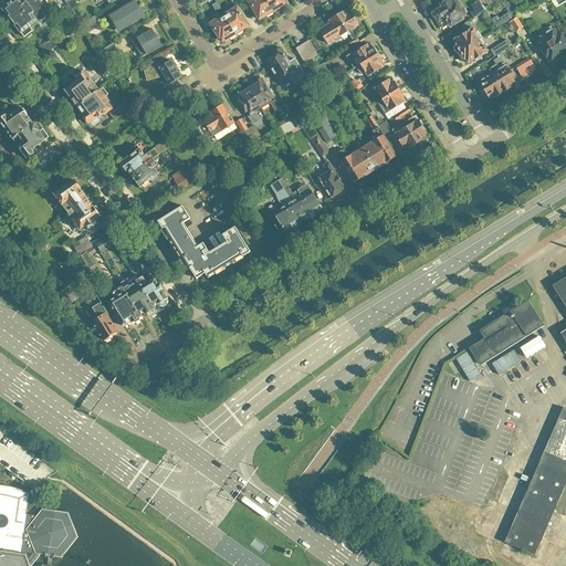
[(12,22),(31,7),(35,3),(35,2),(33,0),(7,0),(10,3),(2,9),(9,18),(9,17),(12,22)]
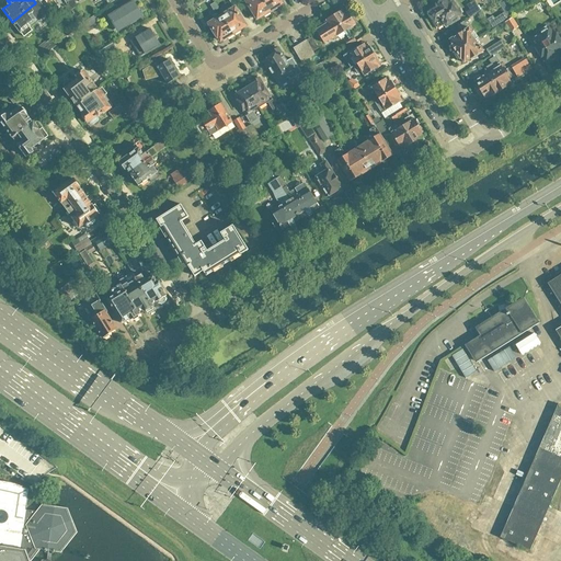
[(30,27),(44,16),(49,13),(38,0),(37,0),(35,2),(35,3),(31,7),(12,22),(15,26),(21,34),(21,33),(24,37),(33,31),(30,27)]
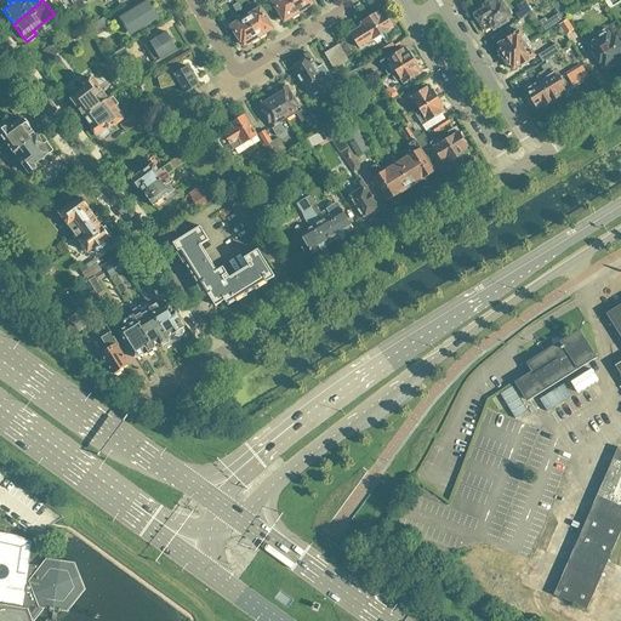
[(134,22),(138,30),(158,18),(147,0),(119,17),(125,27),(134,22)]
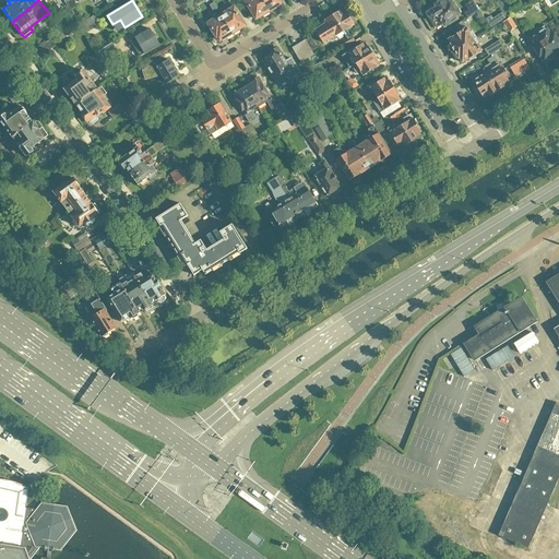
[(262,15),(269,12),(261,0),(245,0),(245,1),(256,19),(262,14),(262,15)]
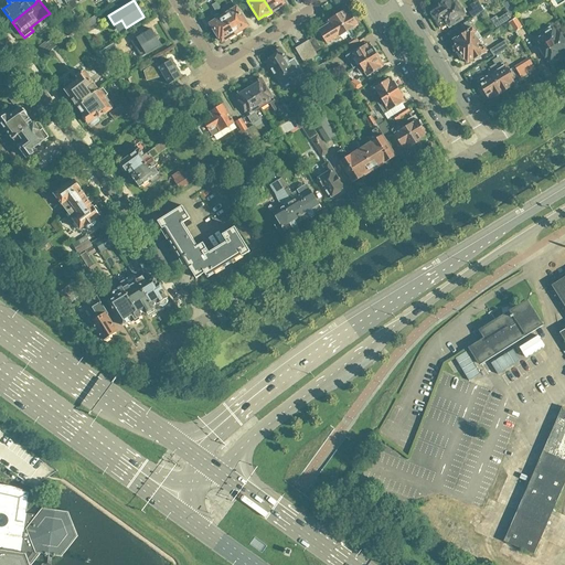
[(284,3),(281,0),(264,0),(272,12),(278,8),(277,7),(284,3)]
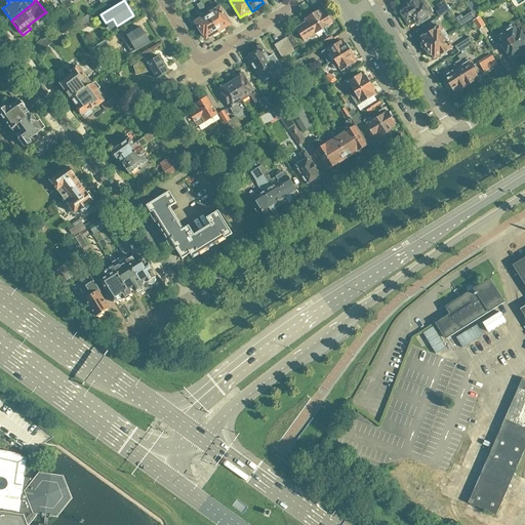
[(431,13),(423,2),(420,4),(418,1),(416,0),(409,0),(409,1),(408,4),(409,6),(401,11),(410,26),(416,23),(417,25),(429,17),(427,15),(431,13)]
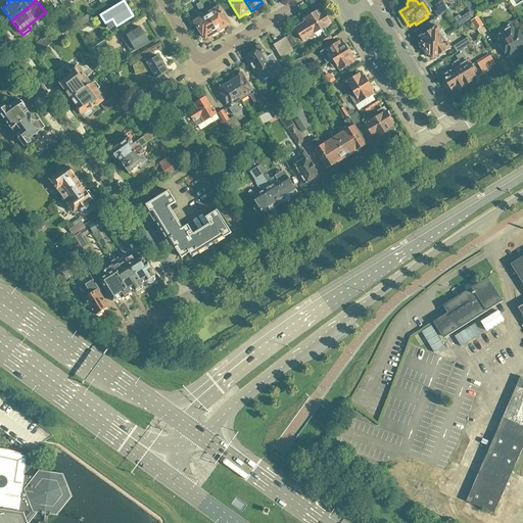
[(447,9),(442,1),(436,4),(438,9),(435,11),(437,15),(447,9)]
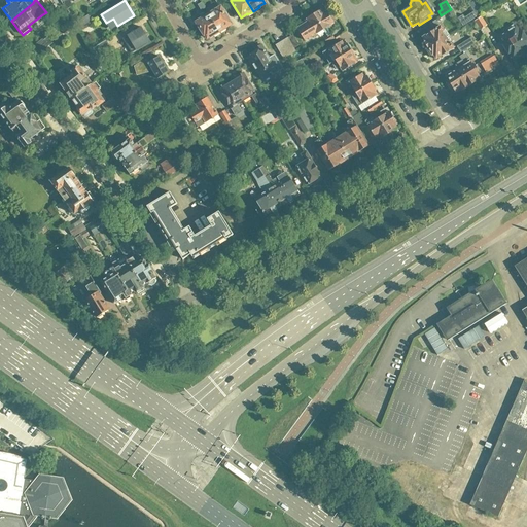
[(473,2),(469,5),(471,10),(476,16),(480,13),(473,2)]
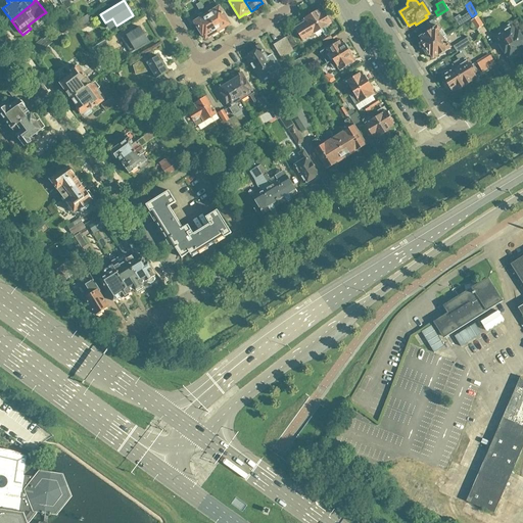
[(229,24),(219,7),(206,14),(218,32),(224,29),(223,28),(229,24)]
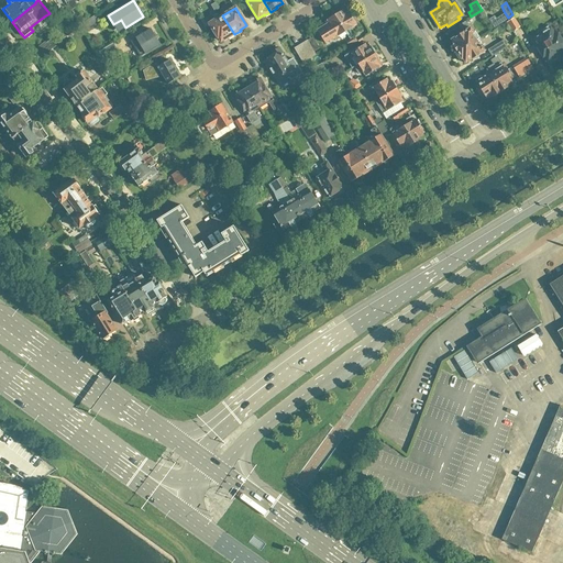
[(360,29),(346,9),(343,11),(342,10),(341,11),(340,11),(337,12),(337,14),(334,14),(345,32),(350,39),(352,43),(356,41),(354,36),(355,32),(360,29)]
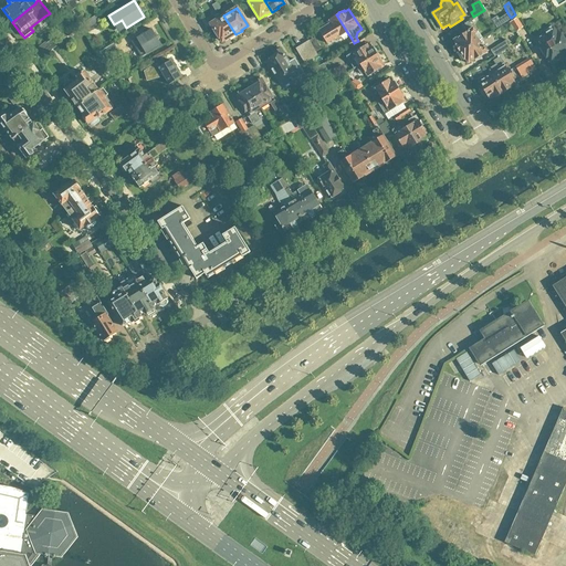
[(329,21),(325,23),(326,25),(318,30),(326,43),(335,39),(347,32),(336,14),(335,16),(334,16),(331,18),(331,19),(328,20),(329,21)]
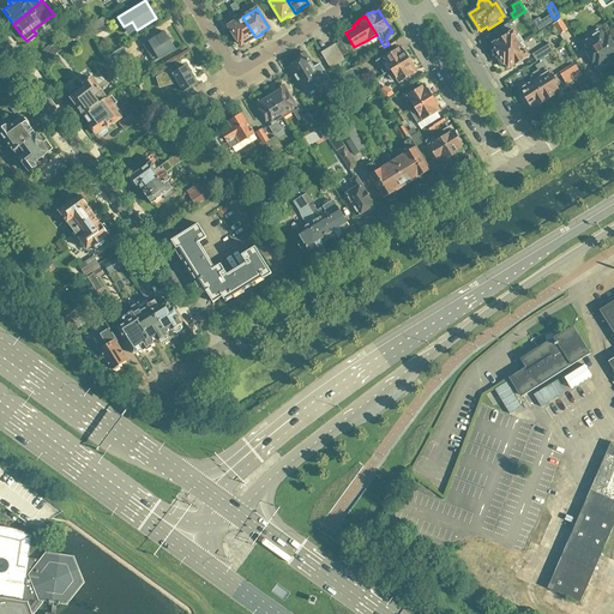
[(109,26),(102,17),(88,26),(94,36),(109,26)]
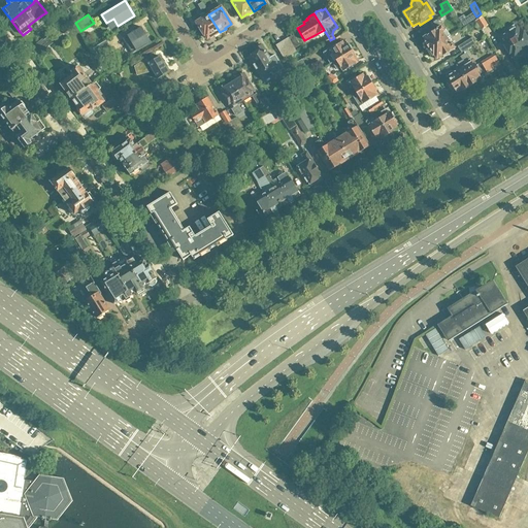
[(212,35),(213,36),(220,32),(208,14),(196,22),(204,35),(204,34),(207,38),(212,35)]
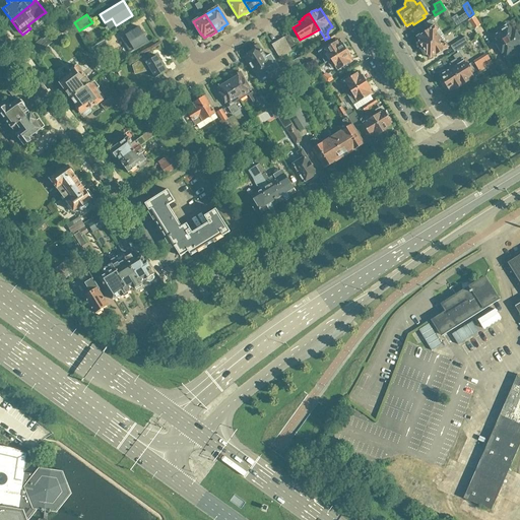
[(480,24),(475,15),(469,19),(474,28),(480,24)]
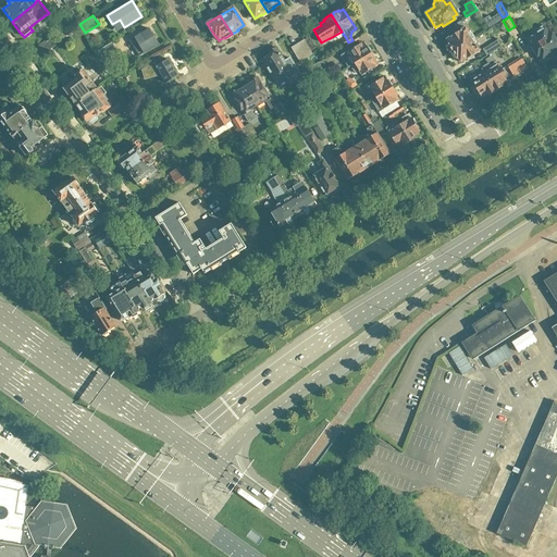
[(556,48),(556,41),(551,32),(548,34),(543,25),(536,29),(537,32),(528,38),(541,60),(544,59),(545,60),(552,56),(551,54),(554,52),(554,51),(556,48)]
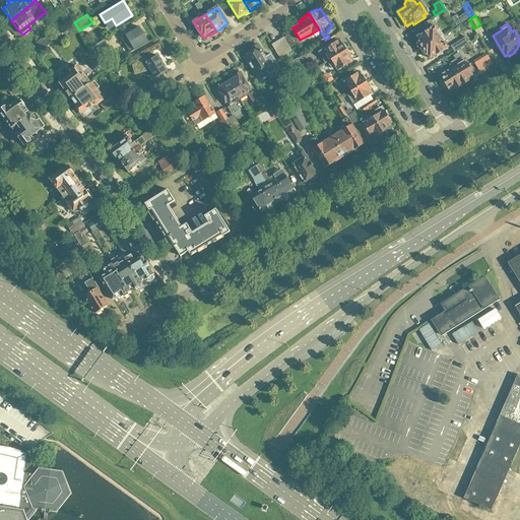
[(65,25),(59,29),(63,34),(68,29),(65,25)]
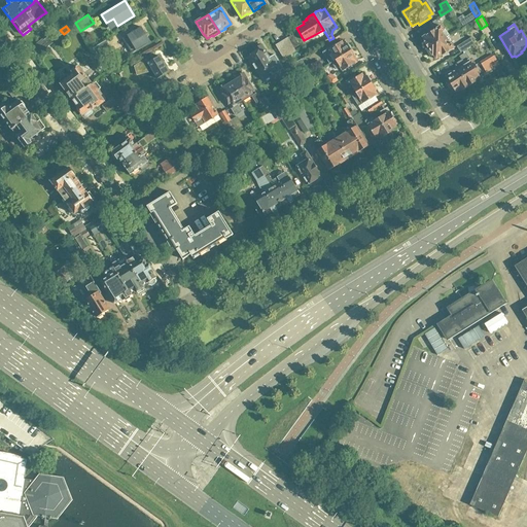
[(446,29),(444,30),(441,26),(422,37),(425,41),(424,41),(424,42),(424,45),(425,47),(427,47),(428,48),(449,35),(446,29)]
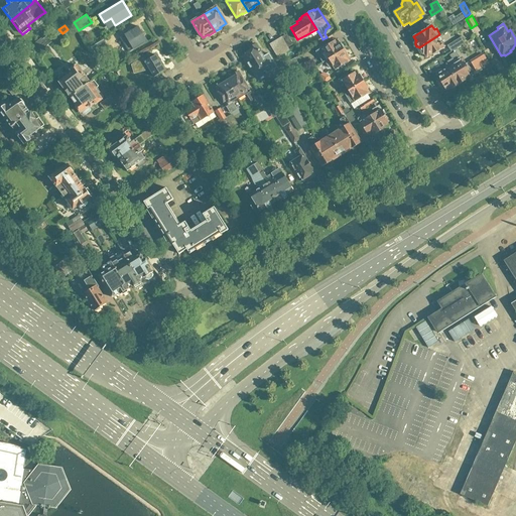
[(147,41),(138,26),(120,37),(129,52),(147,41)]
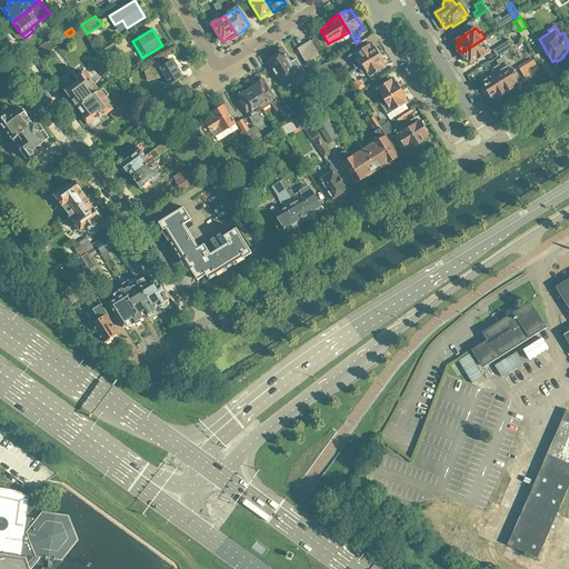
[(62,43),(66,40),(61,33),(48,43),(52,50),(62,43)]
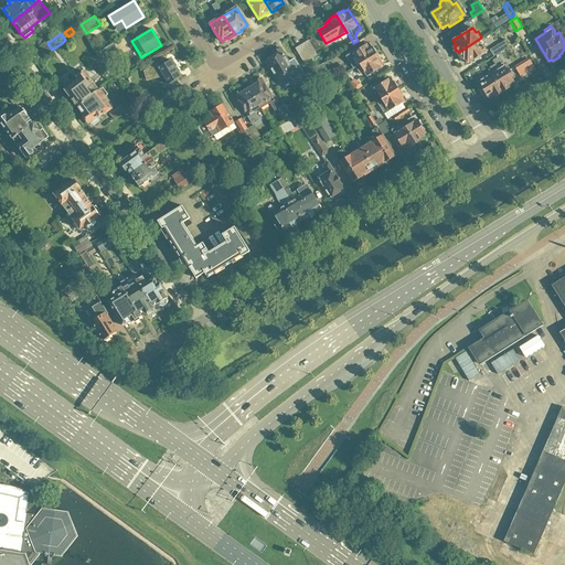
[(471,61),(487,51),(484,46),(486,45),(481,38),(459,52),(464,60),(465,59),(466,60),(465,62),(470,63),(471,61)]
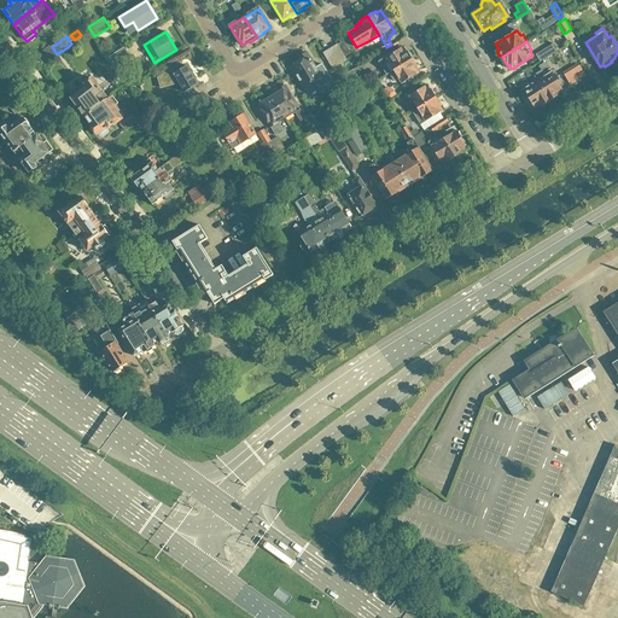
[(540,62),(557,51),(552,44),(535,54),(540,62)]
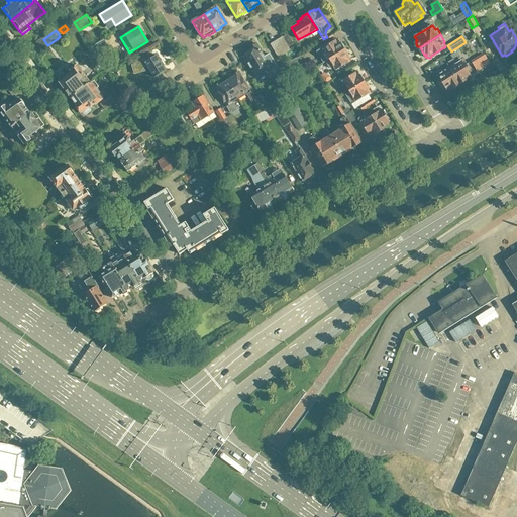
[(290,50),(282,37),(276,40),(284,54),(290,50)]
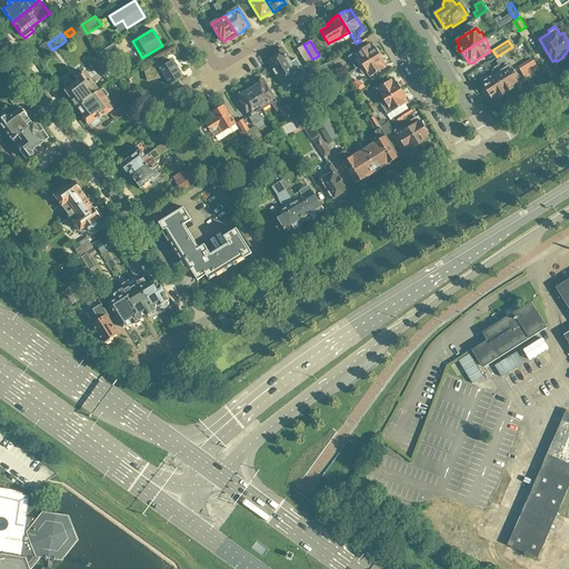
[(355,52),(348,57),(356,69),(358,67),(362,65),(379,55),(379,53),(379,51),(377,48),(375,47),(375,46),(373,47),(371,42),(355,52)]
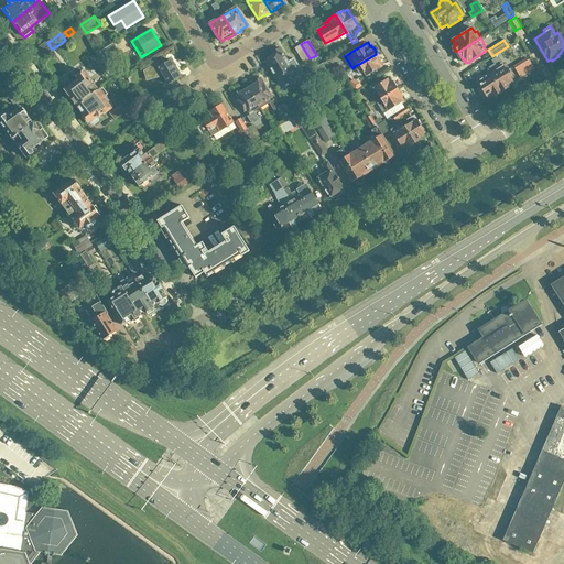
[(105,61),(119,52),(114,43),(99,52),(105,61)]
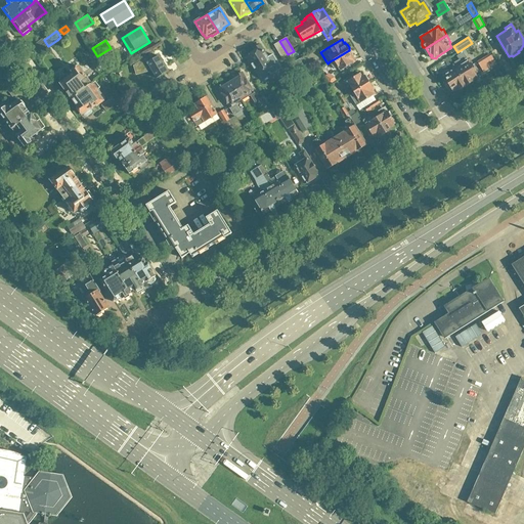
[(288,54),(279,41),(273,45),(281,58),(288,54)]
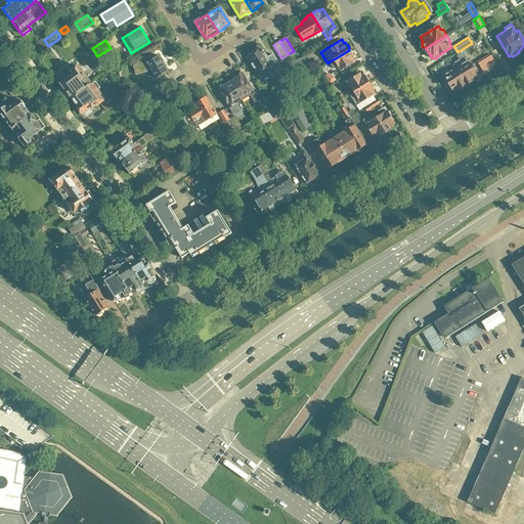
[(280,68),(272,54),(267,57),(259,45),(253,48),(255,51),(247,56),(259,78),(269,72),(270,74),(280,68)]
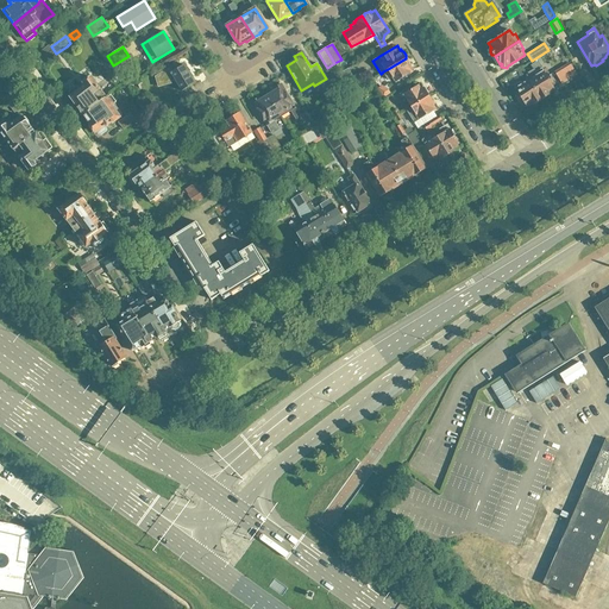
[(388,69),(383,71),(388,80),(393,77),(395,82),(413,71),(410,67),(412,67),(410,64),(410,63),(408,60),(406,58),(388,69)]
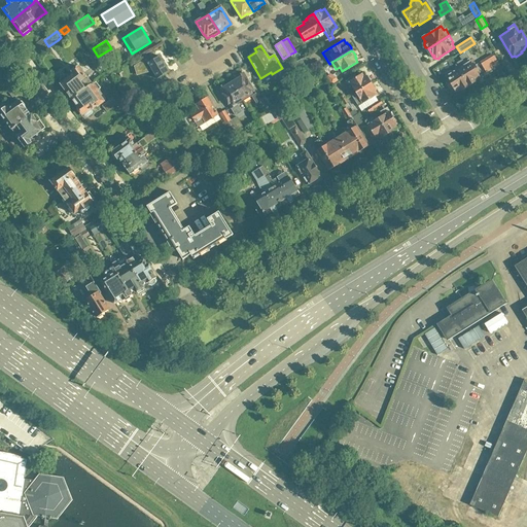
[(478,73),(480,72),(475,63),(472,64),(465,54),(460,57),(462,60),(455,64),(458,68),(468,85),(477,81),(476,79),(480,76),(478,73)]
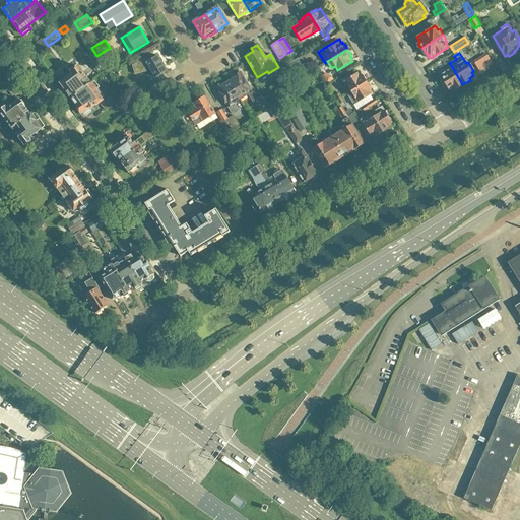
[(167,71),(156,56),(146,62),(144,58),(132,65),(134,73),(135,73),(136,75),(147,72),(146,69),(149,68),(154,77),(154,78),(167,71)]
